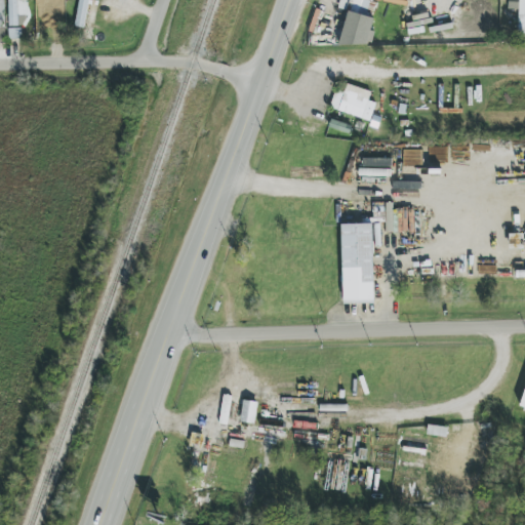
[(8,0),(9,27),(29,26),(28,0),(8,0)]
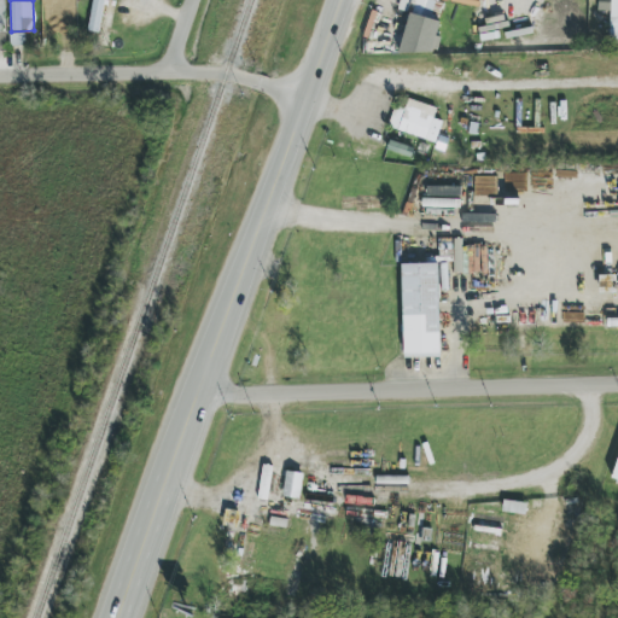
[(104,0),(93,0),(89,31),(101,33),(104,0)]
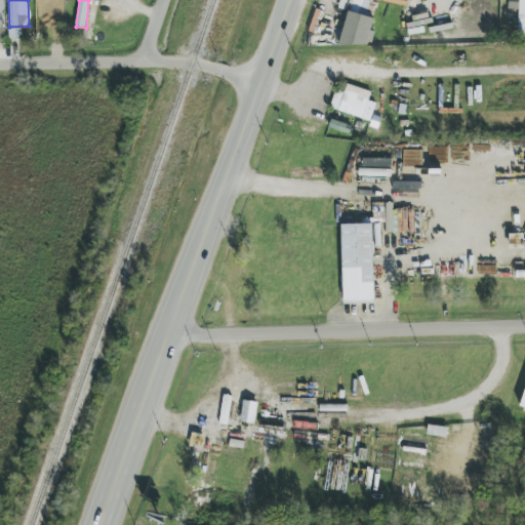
[(340,0),(338,8),(372,17),(376,2),(369,0),(340,0)]
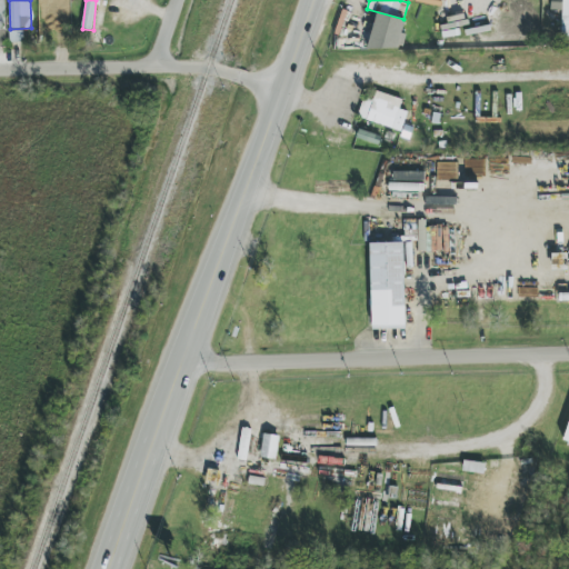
[(562,11),(561,40),(568,39),(568,0),(551,0),(551,10),(562,11)]
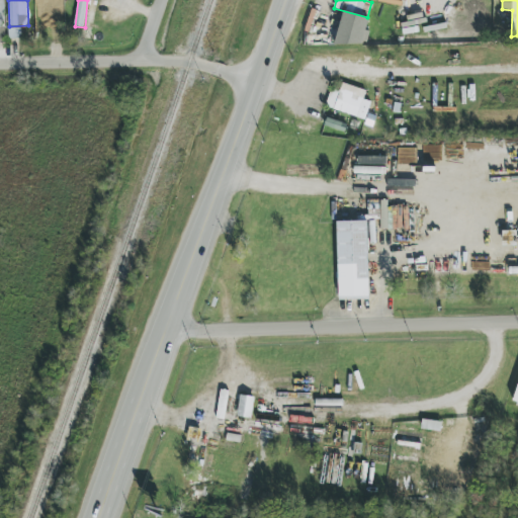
[(338,44),(367,46),(369,15),(339,14),(338,44)]
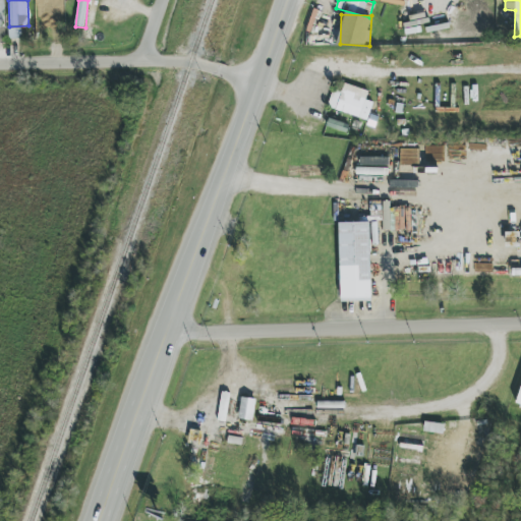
[(21,31),(9,31),(9,38),(20,39),(21,31)]
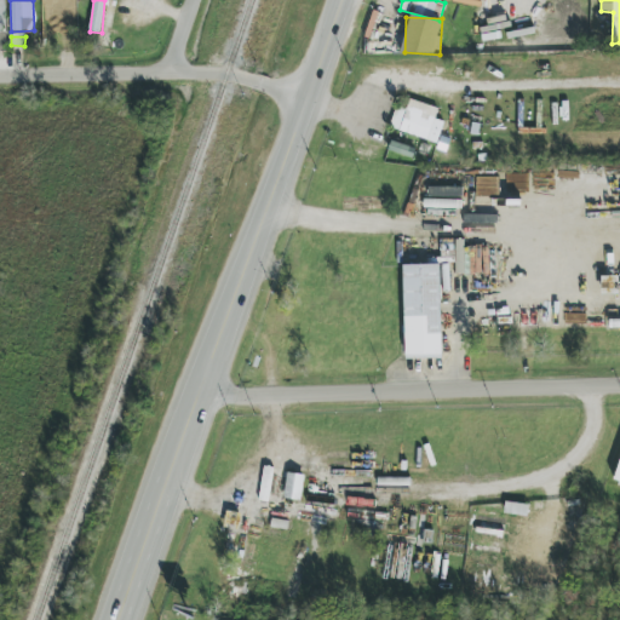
[(447,145),(449,138),(441,137),(445,121),(436,119),(438,108),(409,101),(407,110),(396,107),(390,131),(447,145)]
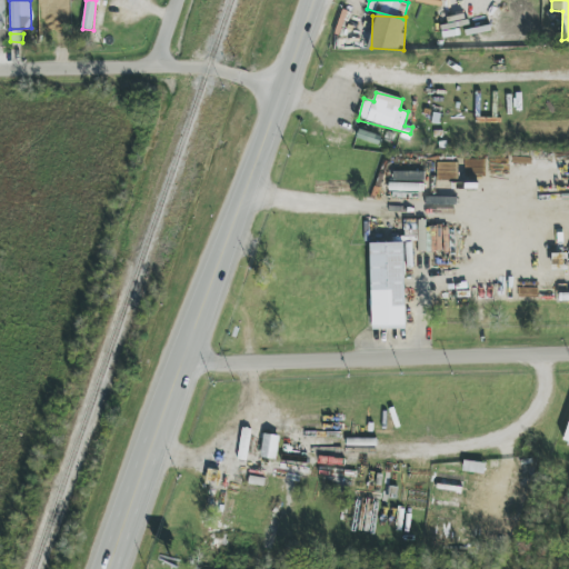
[(423,172),(392,171),(392,180),(423,180),(423,172)]
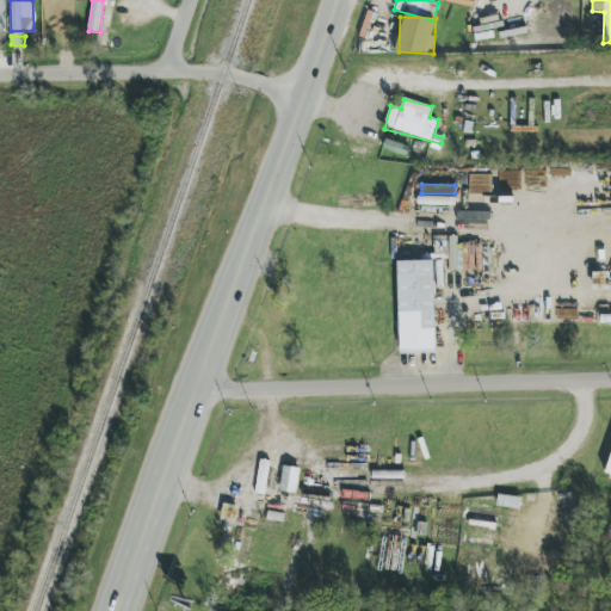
[(400,353),(436,353),(433,260),(397,261),(400,353)]
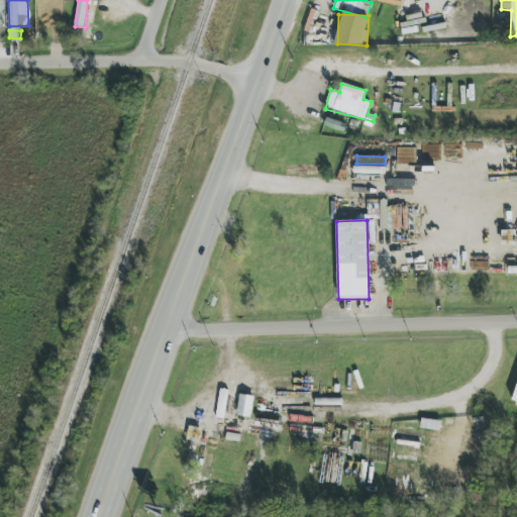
[(368,243),(376,242),(375,220),(368,220),(368,243)]
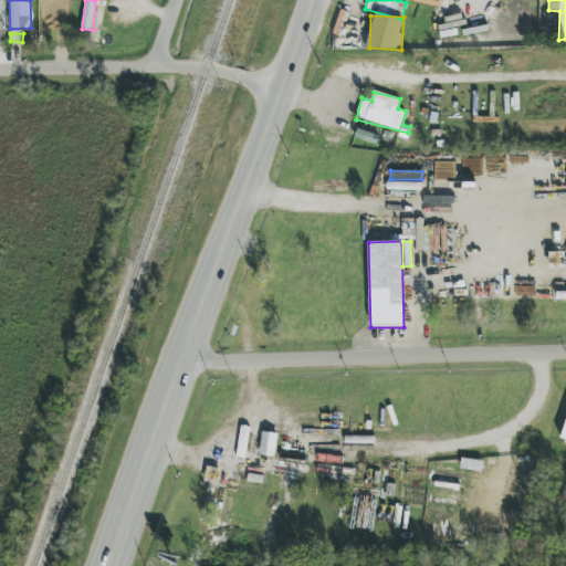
[(260,456),(275,457),(278,433),(262,432),(260,456)]
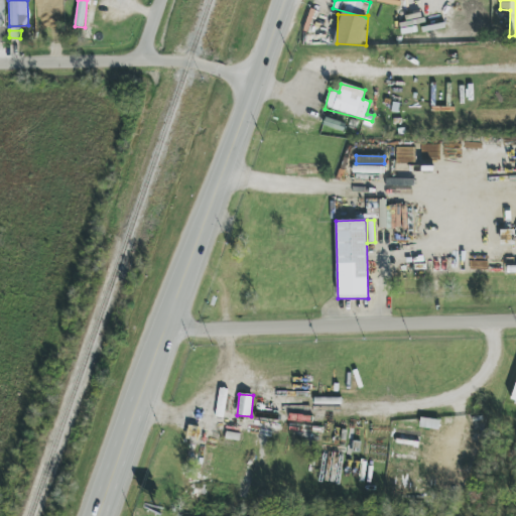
[(392,469),(425,473),(429,443),(437,444),(441,420),(420,417),(419,427),(398,424),(395,442),(407,444),(405,456),(394,454),(392,469)]
